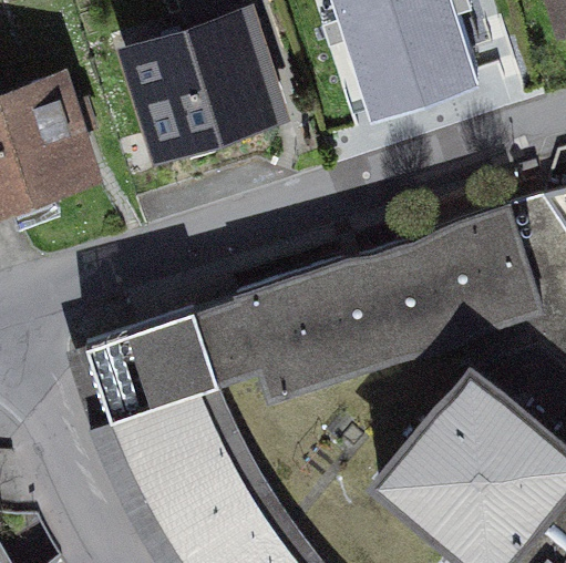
[(450,0),(353,0),(371,54),(459,26),(450,0)]
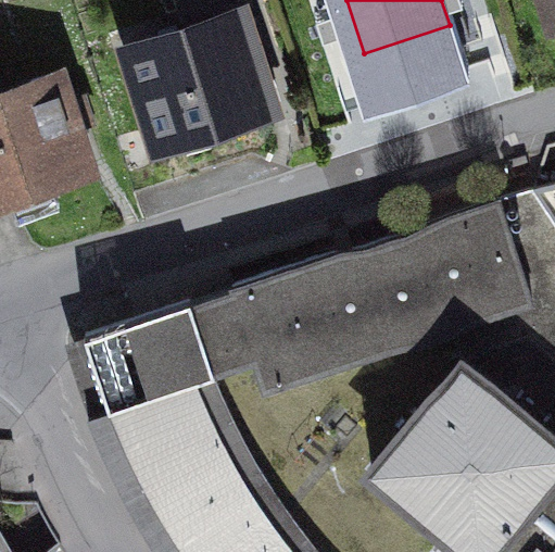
[(554,0),(545,0),(552,21),(554,20),(554,0)]
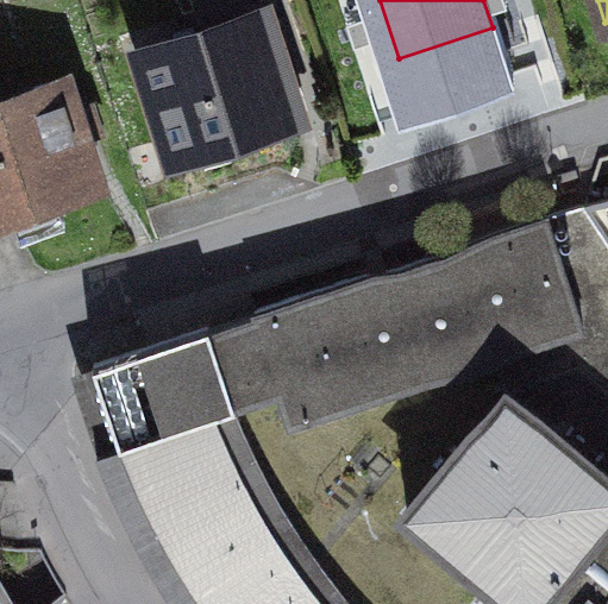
[(274,12),(142,55),(176,164),(306,121),(274,12)]
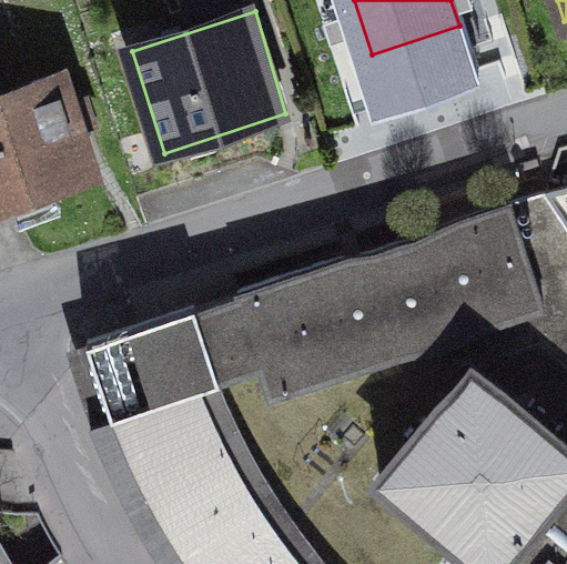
[(79,83),(0,110),(0,214),(111,175),(79,83)]
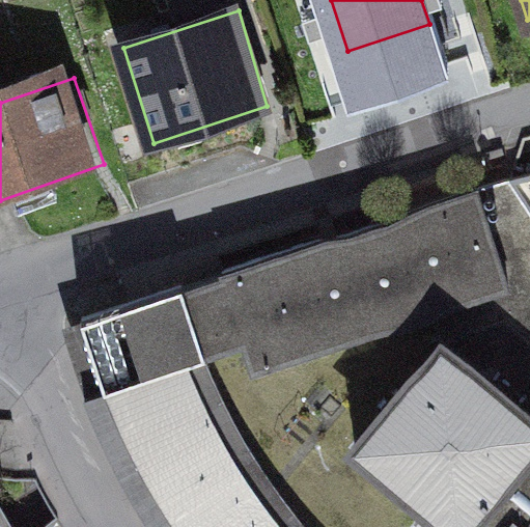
[(529,173),(509,182),(529,212),(529,173)]
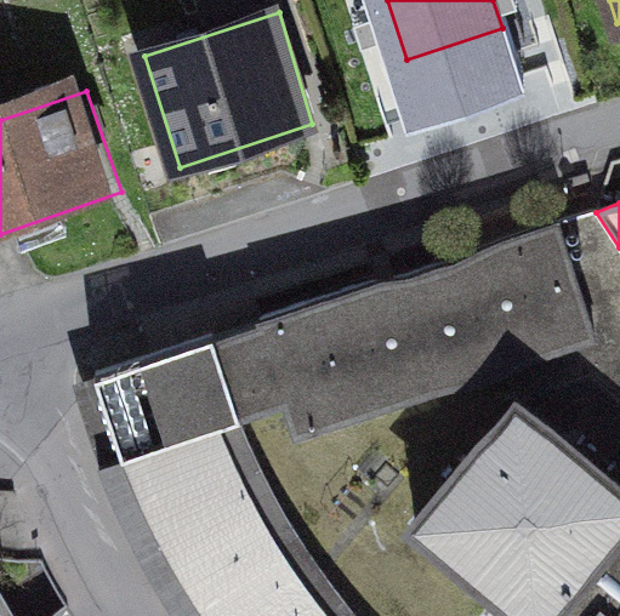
[(619,615),(619,247),(596,212),(97,382),(119,457),(94,467),(142,559),(176,615),(619,615)]
